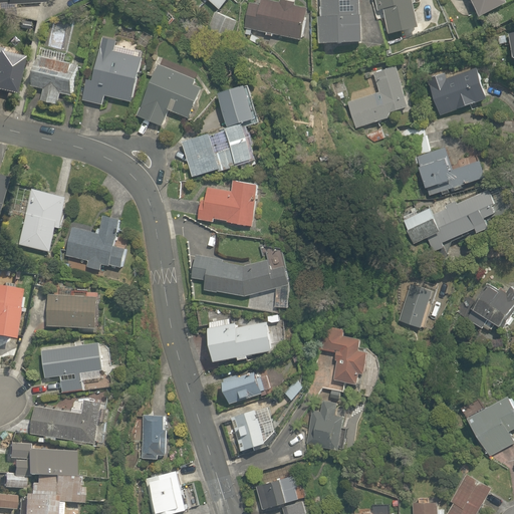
[(293,4),(294,0),(277,0),(277,1),(274,0),(259,0),(259,3),(248,1),(243,24),(302,38),(309,8),(293,4)]
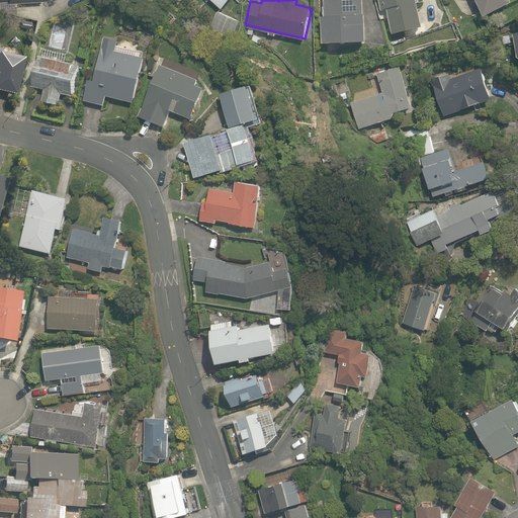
[(361,0),(320,0),(322,39),(363,37),(361,0)]
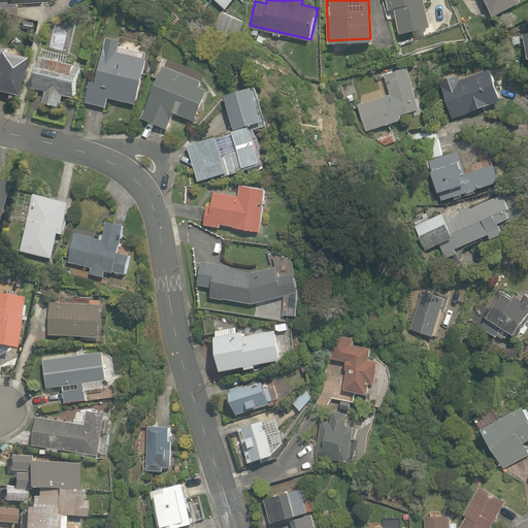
[(386,0),(388,7),(394,6),(399,30),(427,24),(421,0),(386,0)]
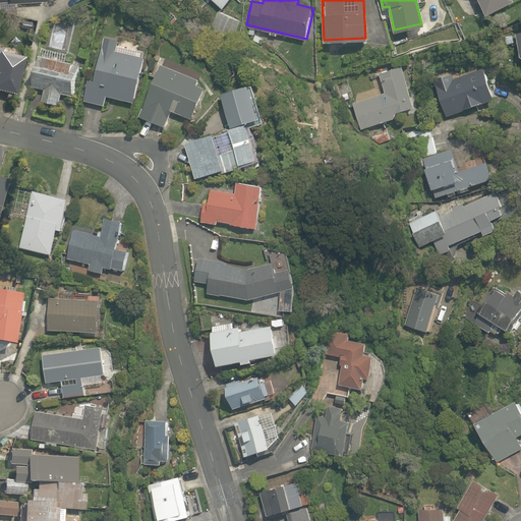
[(477,0),(483,13),(510,0),(477,0)]
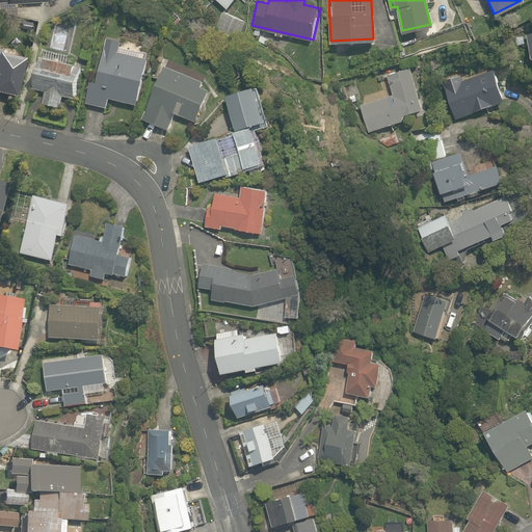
[(225,12),(219,30),(236,36),(242,19),(225,12)]
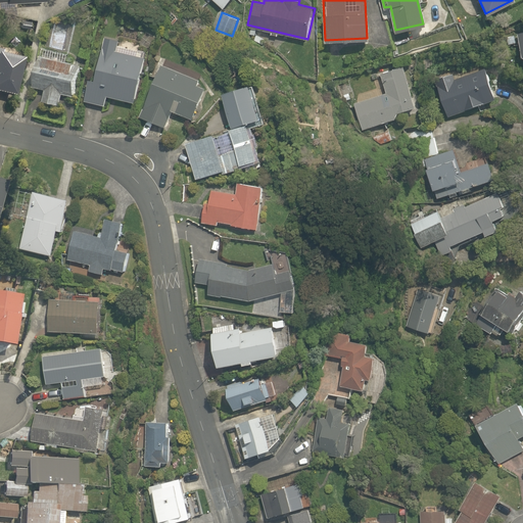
[(142,45),(101,37),(86,100),(104,104),(107,96),(135,102),(145,57),(139,55),(142,45)]
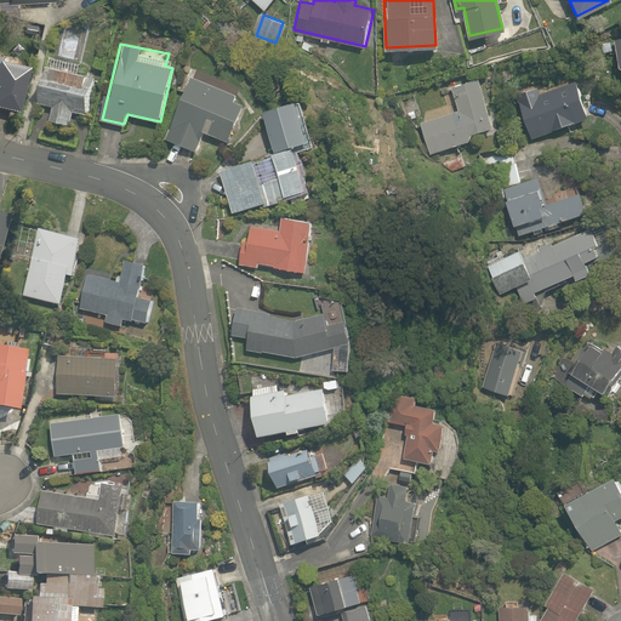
[(0,103),(12,107),(23,58),(0,52),(0,103)]
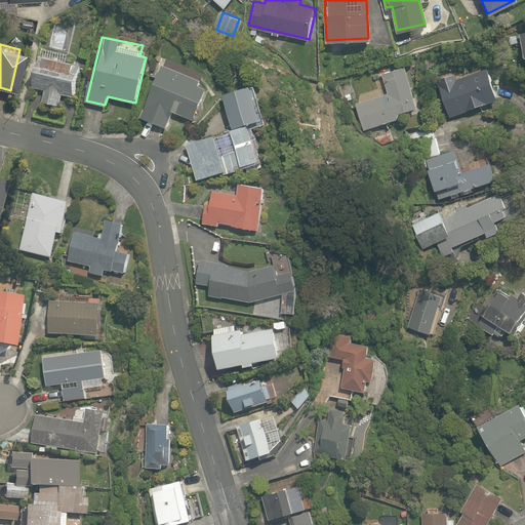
[(78,53),(35,45),(28,85),(43,88),(40,98),(59,103),(62,92),(70,93),(78,53)]
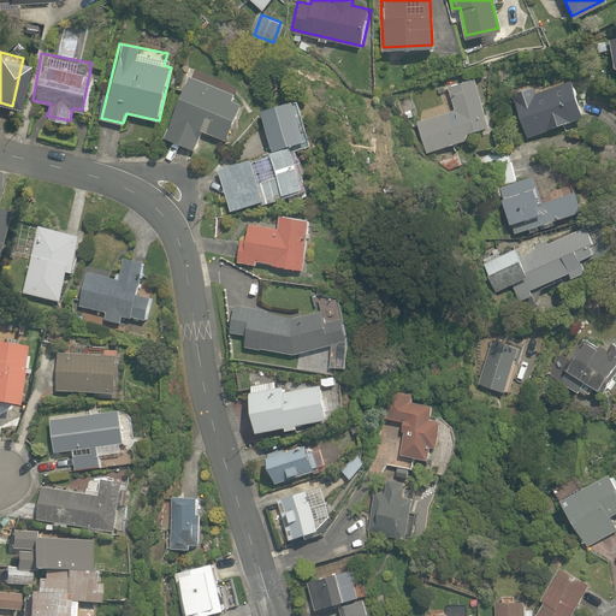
[(165,136),(196,148),(201,135),(224,143),(244,90),(191,69),(165,136)]
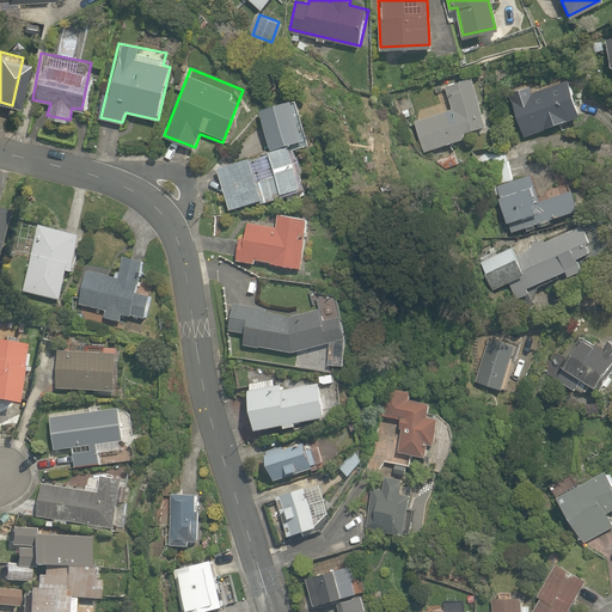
[(491,128),(476,77),(444,85),(451,109),(414,120),(423,150),(491,128)]
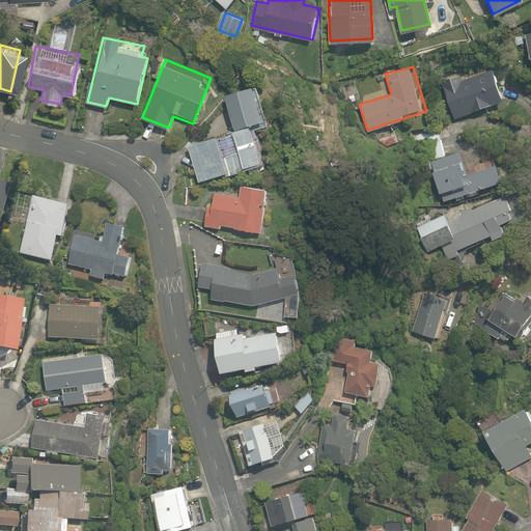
[(463,79),(460,74),(439,81),(451,116),(501,99),(491,68),(463,79)]
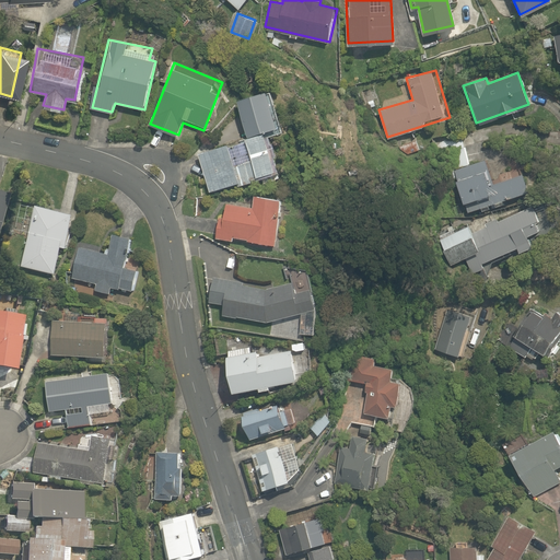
[(264,88),(236,95),(246,133),(260,130),(275,126),(264,88)]
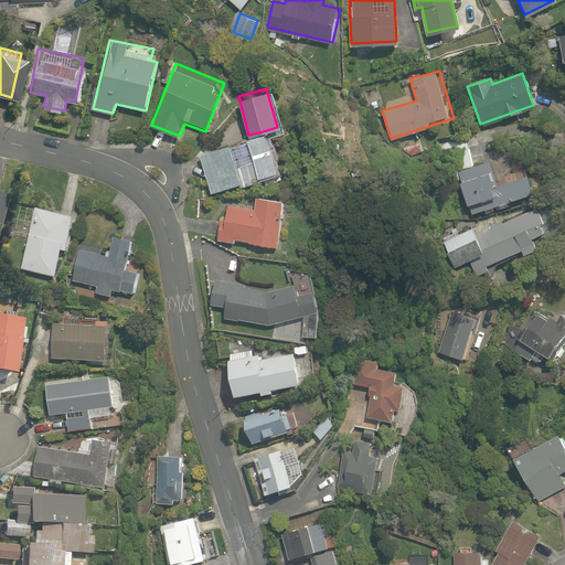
[(277,170),(263,131),(200,153),(214,193),(277,170)]
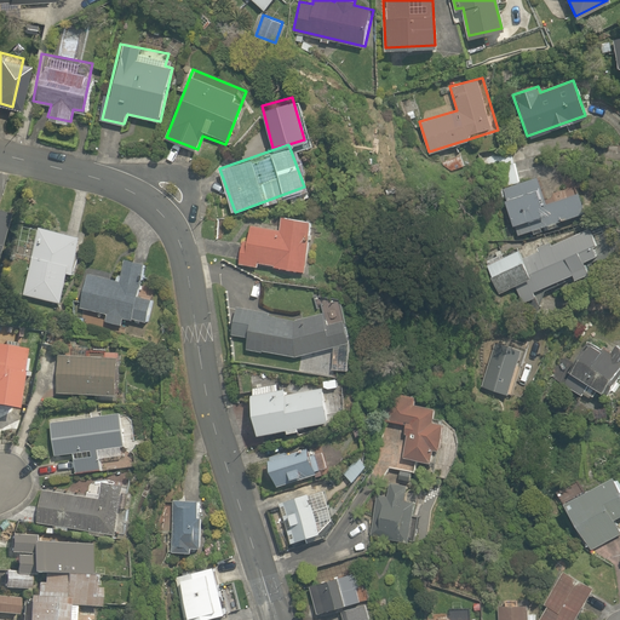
[(486,173),(498,170),(518,236),(586,216),(579,193),(545,204),(535,176),(521,181),(511,150),(482,159),(486,173)]
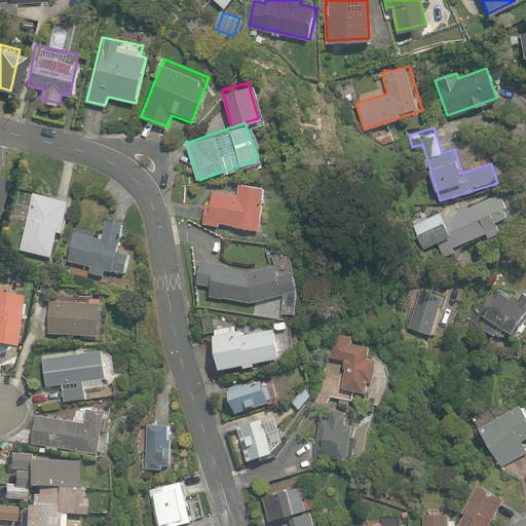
[(233,192),(208,188),(202,224),(257,231),(263,183),(234,180),(233,192)]
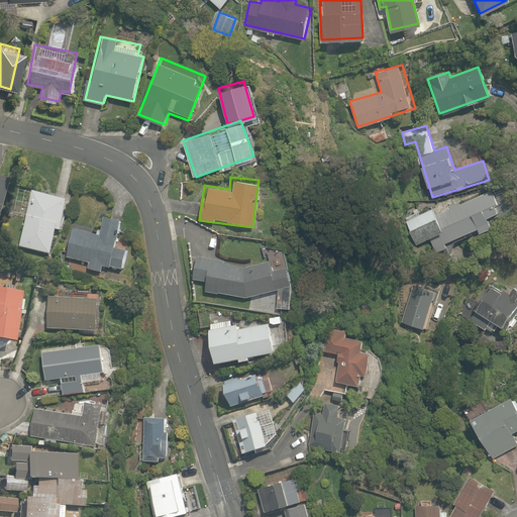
[(68,193),(31,185),(20,243),(50,249),(56,227),(61,228),(68,193)]
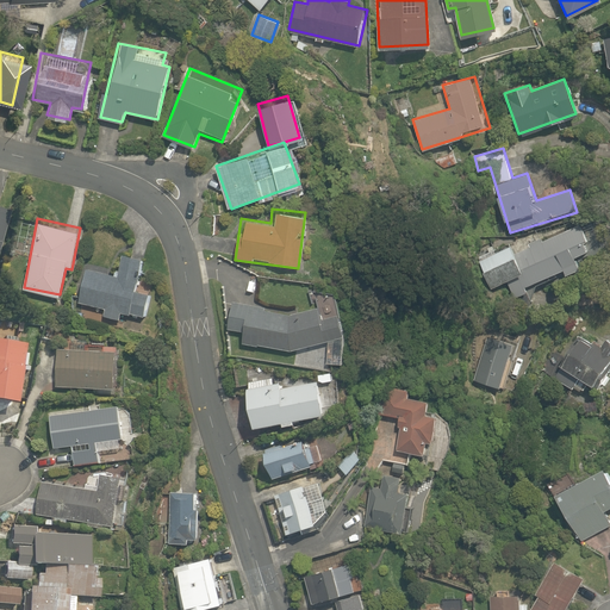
[(491,286),(505,279),(512,296),(527,290),(524,284),(561,268),(562,273),(577,267),(571,255),(587,248),(577,223),(554,234),(553,229),(509,248),(508,242),(478,255),(491,286)]
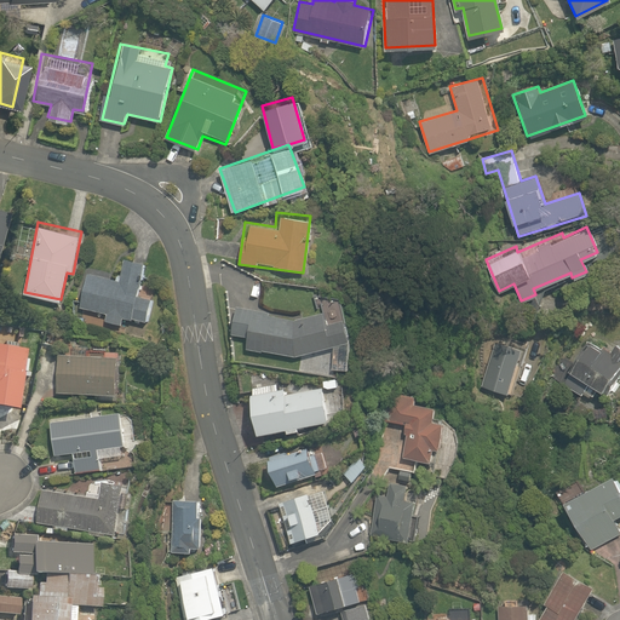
[(87,271),(80,306),(105,313),(104,320),(121,323),(124,314),(149,320),(154,297),(137,293),(144,260),(124,256),(118,279),(87,271)]
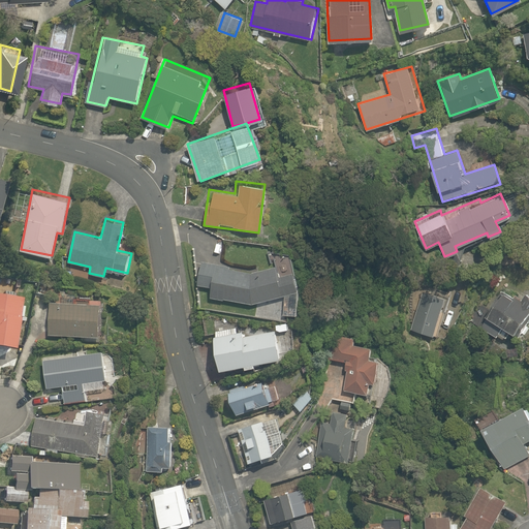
[(247,271),(203,260),(197,283),(210,287),(210,298),(254,305),(293,289),(290,256),(274,257),(274,265),(247,271)]
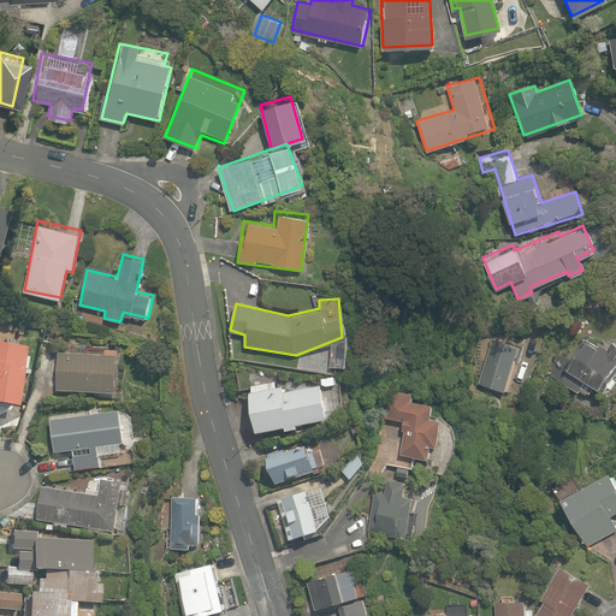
[(504,390),(517,341),(492,333),(479,384),(504,390)]
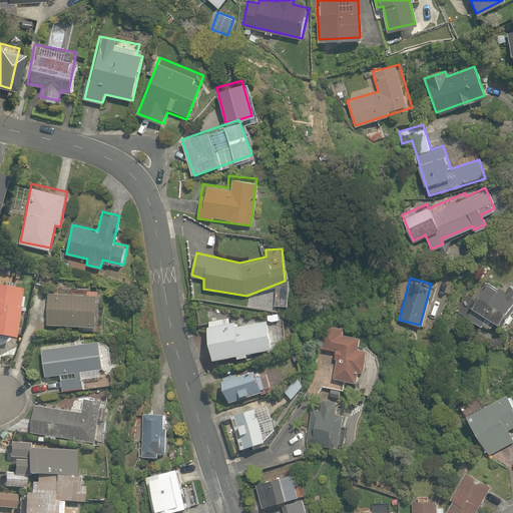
[(512,287),(508,285),(505,292),(484,282),(481,286),(477,284),(472,295),(476,297),(466,318),(500,335),(512,307),(512,287)]
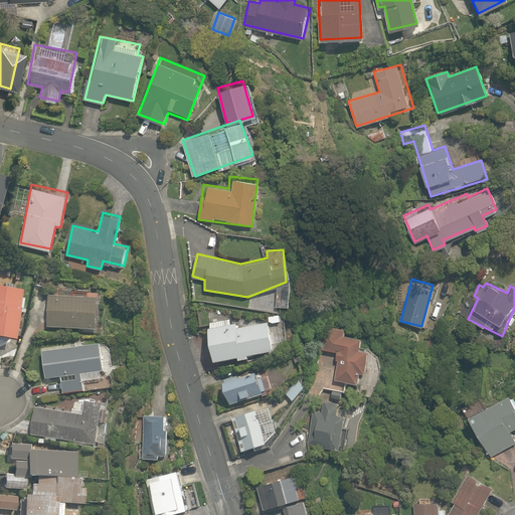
[(0,336),(8,338),(18,288),(0,284),(0,336)]
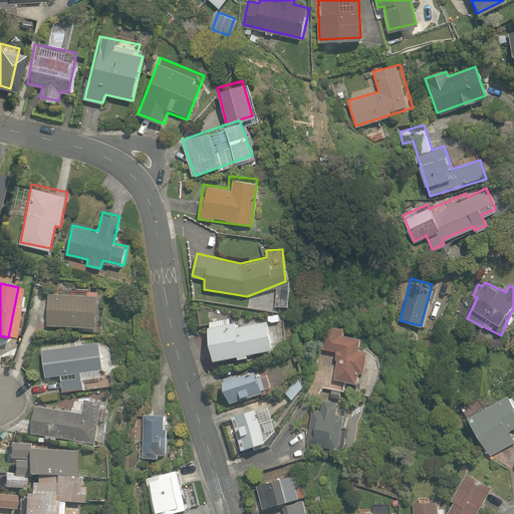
[(47,293),(47,325),(94,324),(94,292),(47,293)]
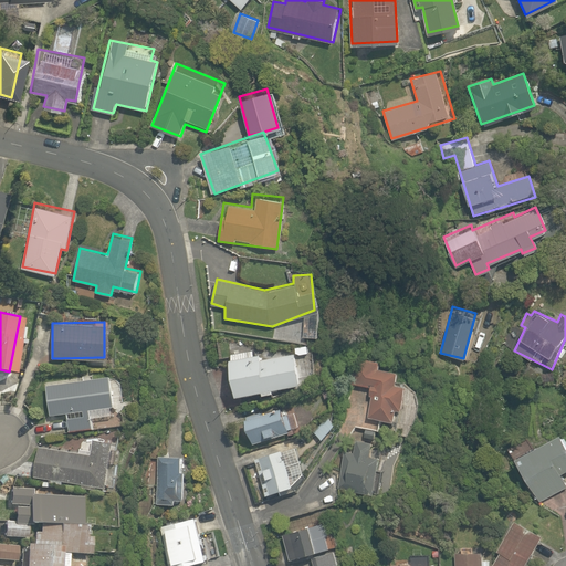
[(231,394),(259,389),(259,394),(271,391),(271,388),(299,384),(294,350),(253,357),(252,349),(229,353),(230,360),(226,360),(231,394)]
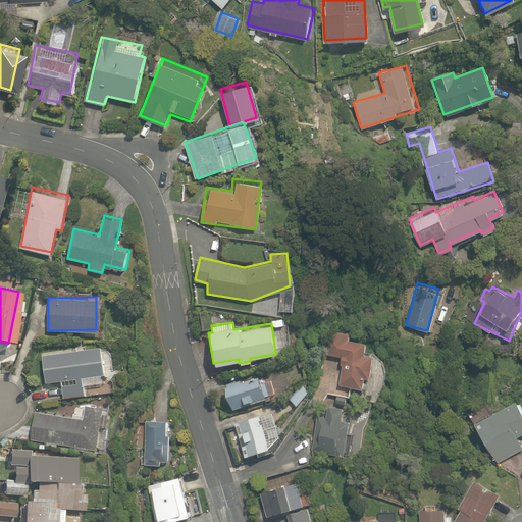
[(370,375),(371,350),(364,350),(365,335),(335,333),(323,355),(341,356),(340,384),(363,385),(363,375),(370,375)]
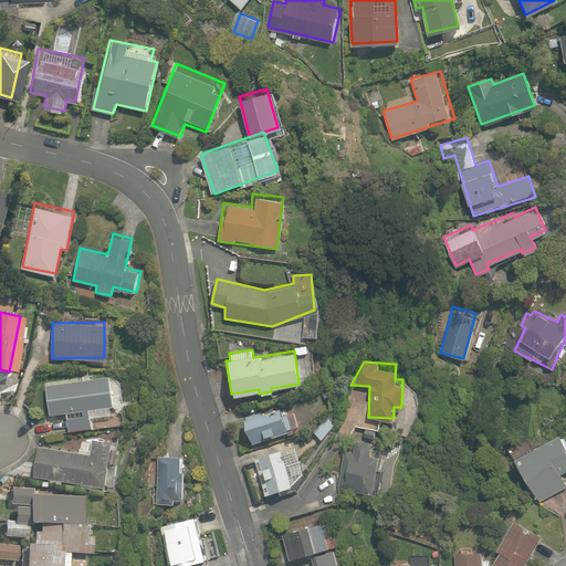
[(48,413),(65,411),(66,430),(91,428),(90,417),(112,415),(108,376),(44,381),(48,413)]
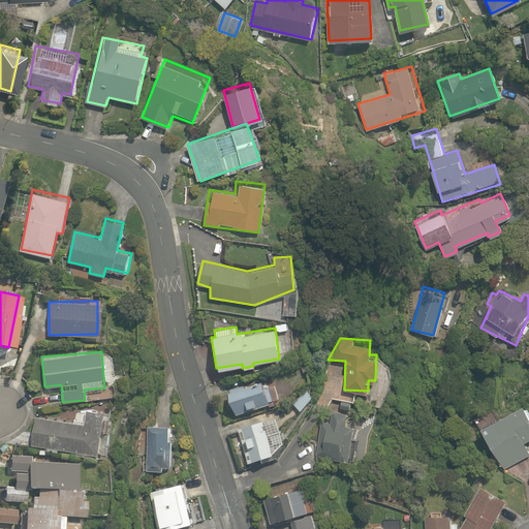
[(235,414),(246,410),(245,408),(256,404),(257,407),(267,403),(259,380),(227,392),(235,414)]
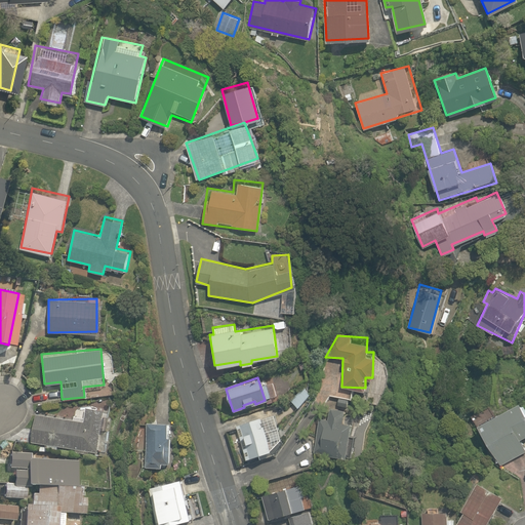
[(520,397),(474,419),(497,465),(524,450),(517,438),(524,433),(524,401),(523,403),(520,397)]
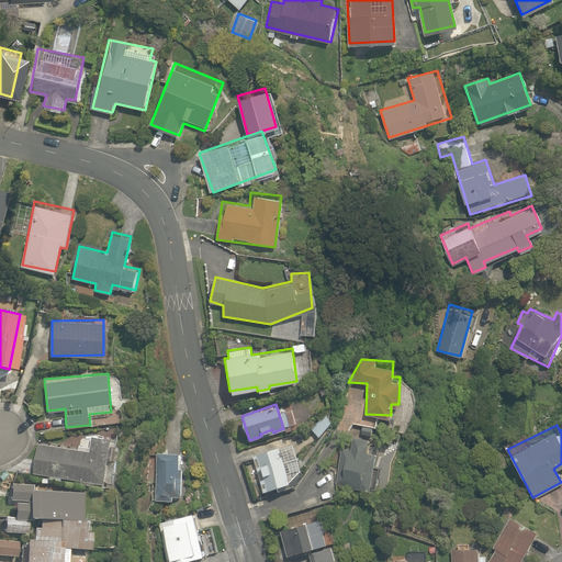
[(350,446),(341,446),(339,484),(378,486),(379,468),(373,468),(374,448),(369,447),(369,437),(360,437),(360,430),(351,430),(350,446)]
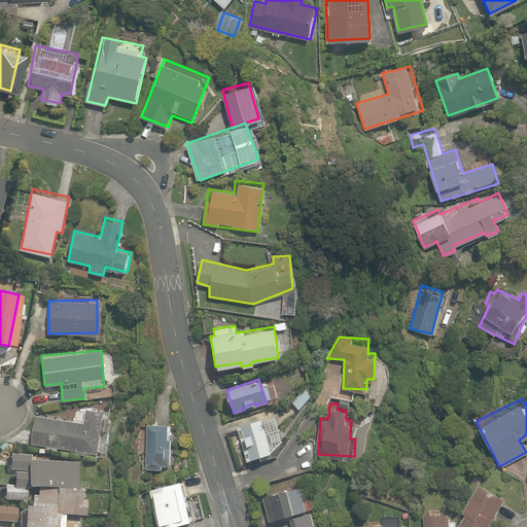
[(266,409),(267,415),(284,413),(283,406),(266,409)]
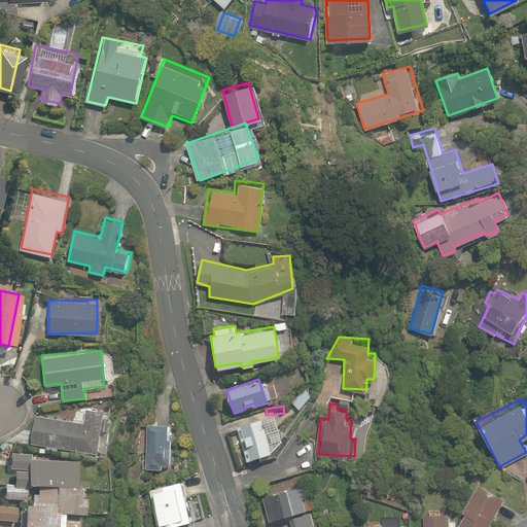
[(111,436),(107,435),(109,423),(104,422),(106,411),(88,408),(84,423),(37,416),(33,445),(98,455),(99,453),(108,455),(111,436)]
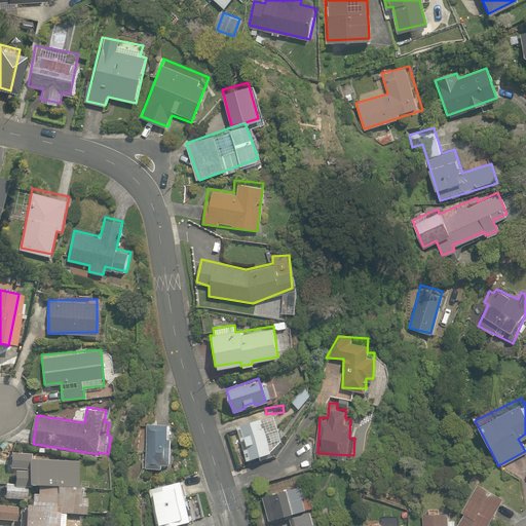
[(273,426),(266,428),(262,414),(234,422),(246,459),(273,452),(272,449),(279,446),(273,426)]
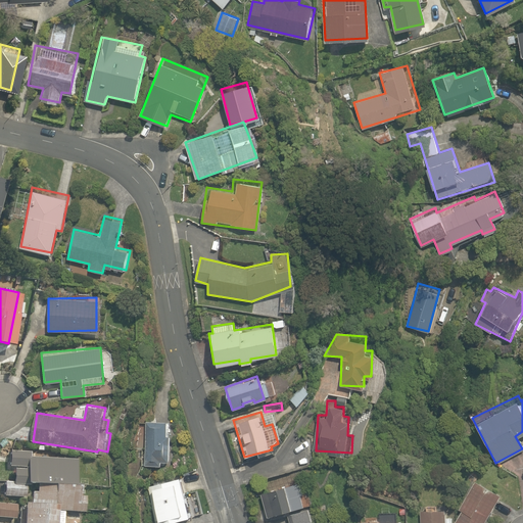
[(169,462),(169,418),(145,418),(144,462),(169,462)]
